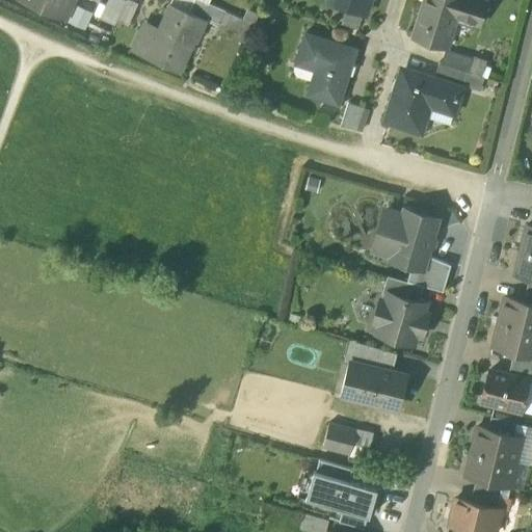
[(227,10),(203,0),(194,0),(190,11),(203,17),(203,18),(208,20),(220,26),(227,10)]
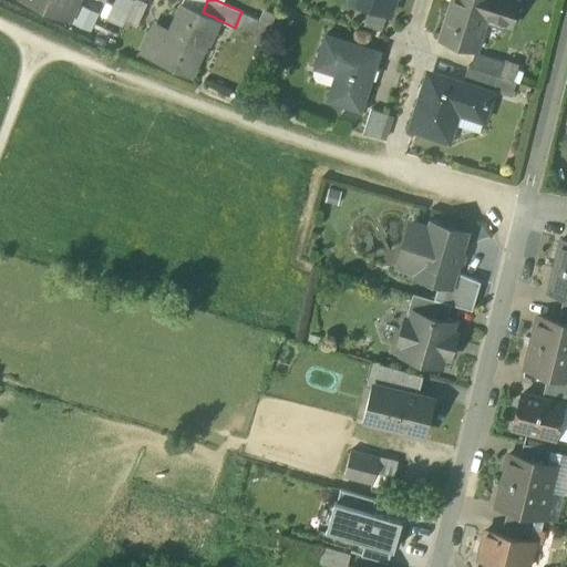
[(395,0),(350,0),(350,1),(391,14),(395,0)]
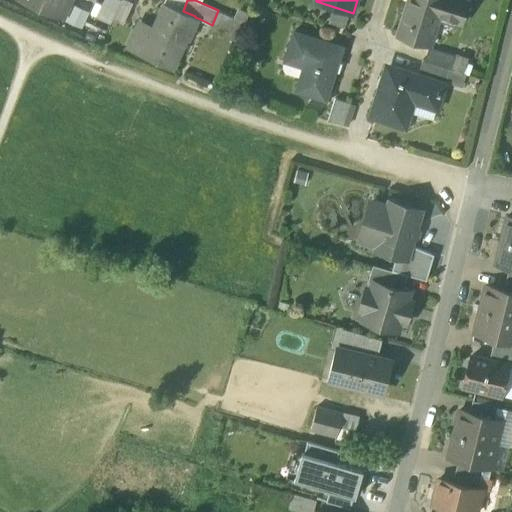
[(408,0),(398,33),(432,44),(442,13),(462,19),(468,0),(408,0)]
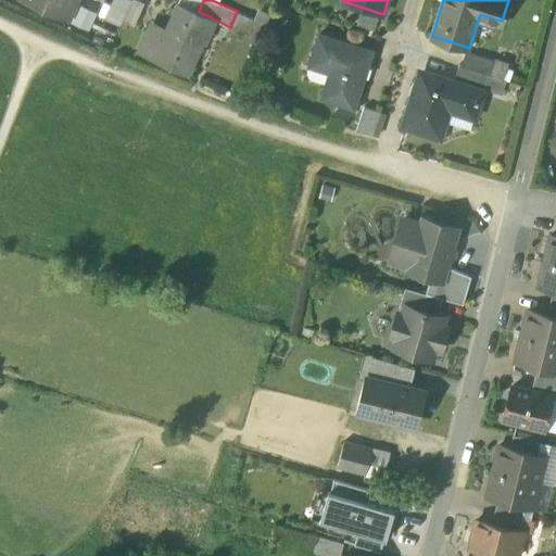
[(199,12),(179,3),(165,36),(149,29),(138,52),(189,75),(204,41),(207,42),(217,21),(212,19),(212,17),(199,12)]
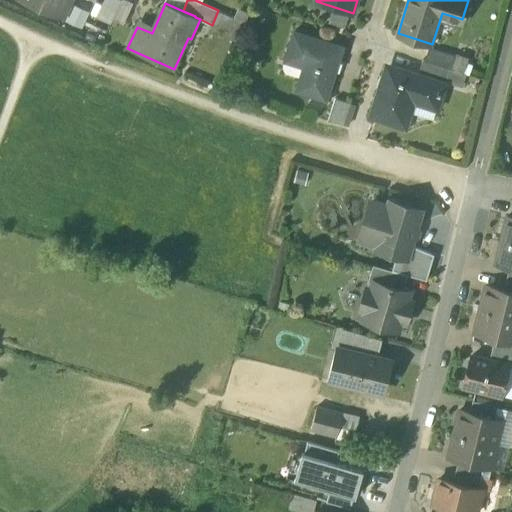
[(344,47),(295,31),(287,56),(306,62),(297,90),(327,99),(344,47)]
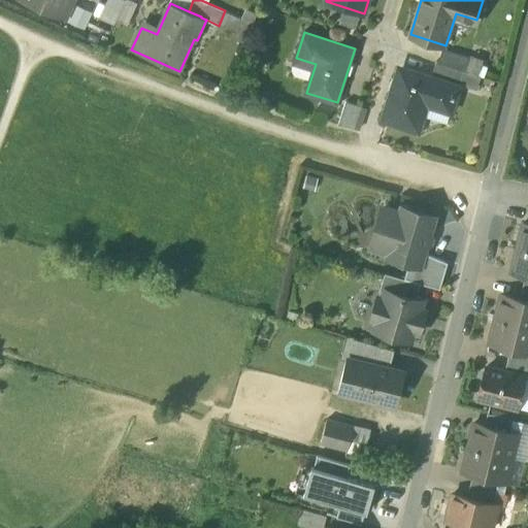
[(470,58),(442,50),(438,62),(464,70),(466,71),(470,58)]
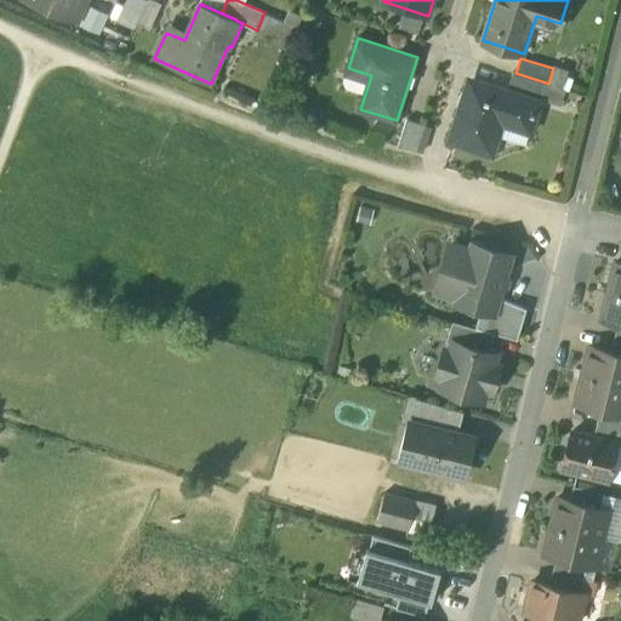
[(516,73),(513,73),(508,90),(541,100),(546,83),(516,73)]
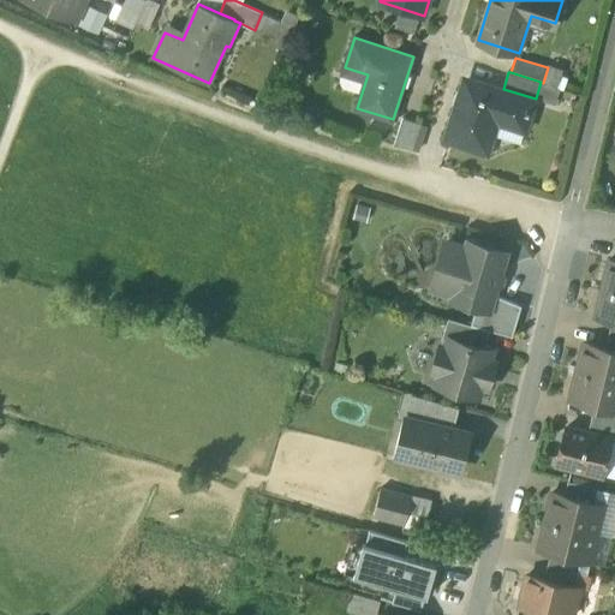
[(503,89),(471,78),(463,107),(458,105),(447,138),(489,153),(501,117),(527,125),(536,99),(503,89)]
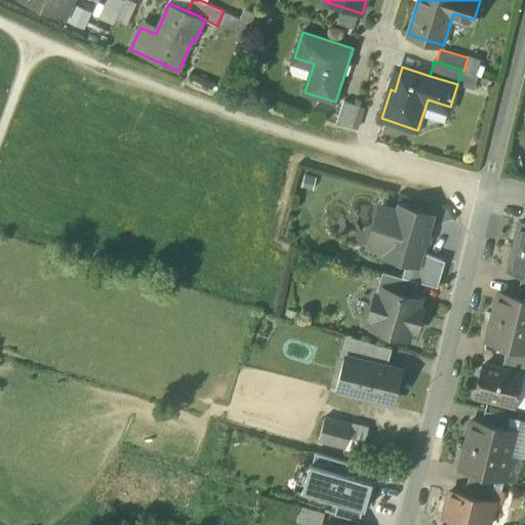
[(360,106),(345,101),(337,124),(353,127),(360,106)]
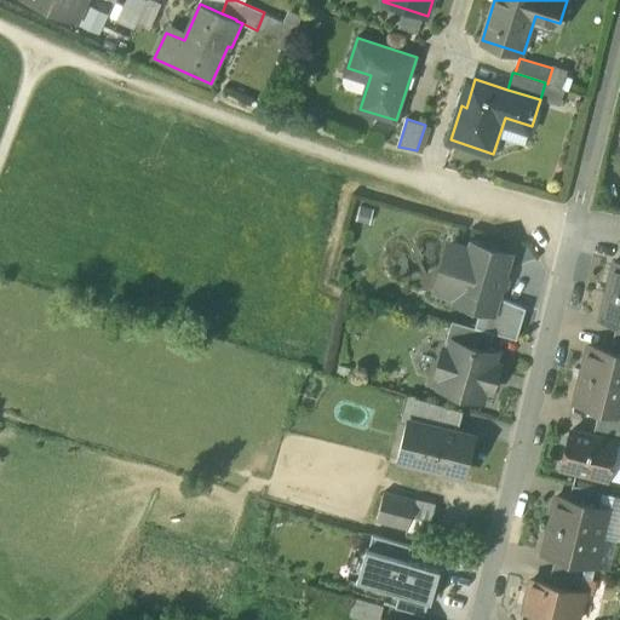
[(472,242),(470,250),(449,244),(442,271),(448,282),(459,286),(457,294),(475,299),(474,306),(480,309),(493,313),(498,297),(499,290),(505,287),(506,280),(504,275),(510,253),(472,242)]
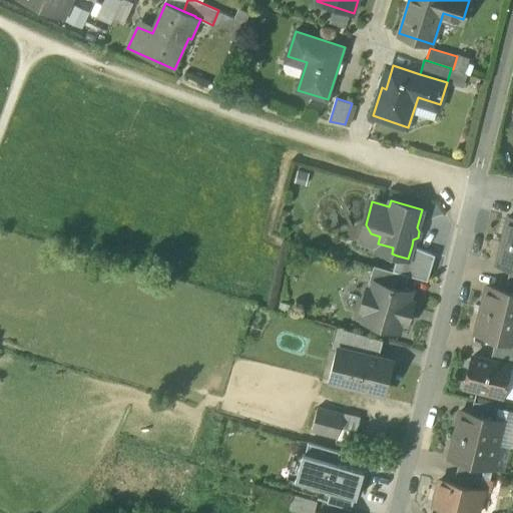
[(512,217),(508,216),(502,239),(512,241),(512,217)]
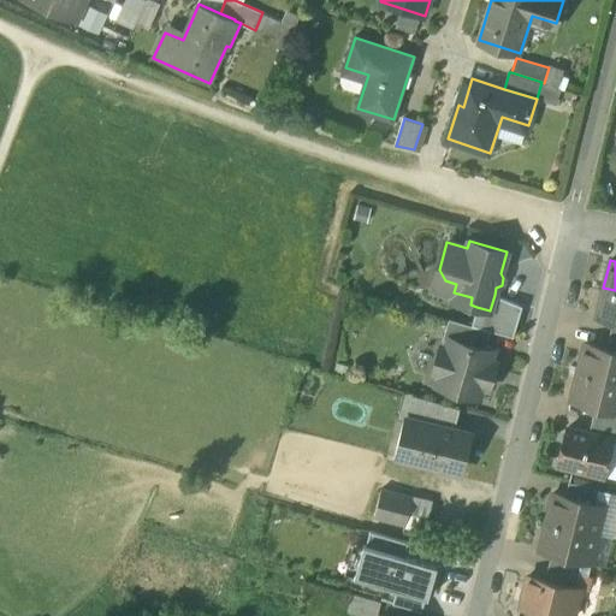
[(615,290),(603,288),(597,315),(612,320),(615,320),(615,290)]
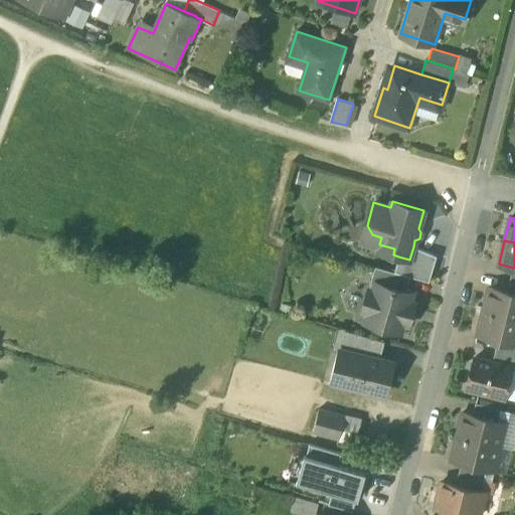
[(437,256),(413,246),(409,260),(398,256),(394,273),(409,277),(428,283),(437,256)]
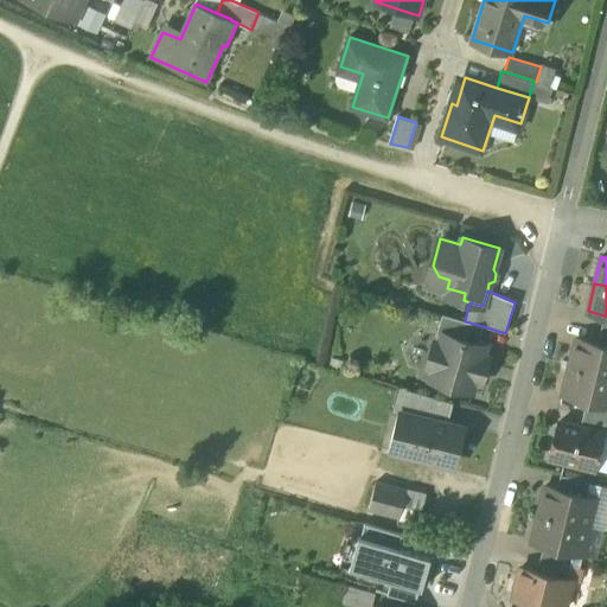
[(465,321),(442,314),(436,333),(442,334),(443,333),(478,344),(483,326),(465,321)]
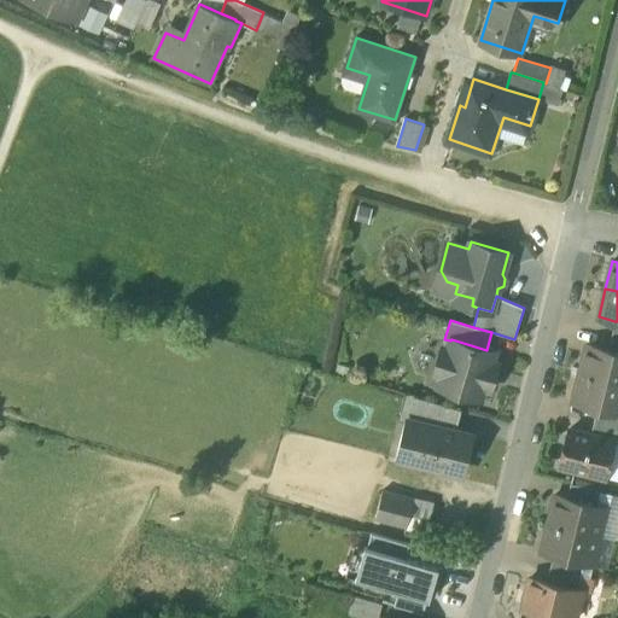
[(487,350),(452,339),(450,340),(448,350),(442,348),(433,374),(441,377),(437,388),(481,400),(484,390),(490,391),(497,365),(491,363),(495,353),(487,350)]
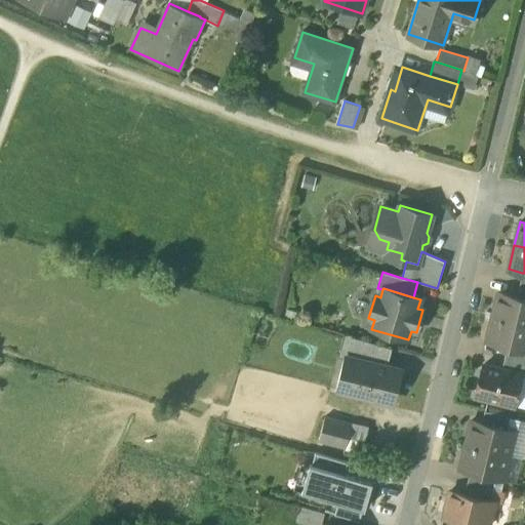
[(524,297),(517,296),(498,292),(493,316),(524,324),(524,297)]
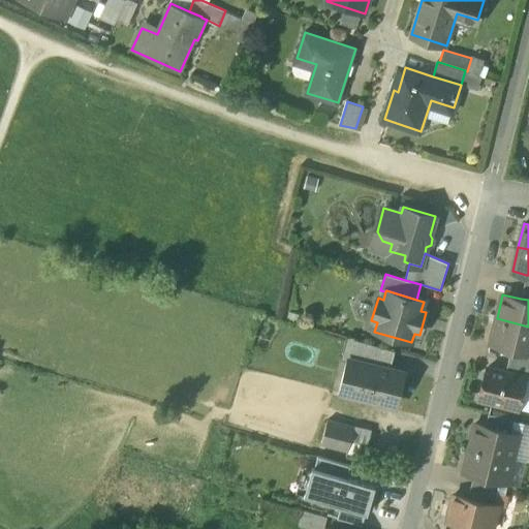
[(528,327),(497,318),(491,343),(511,348),(528,351),(528,327)]
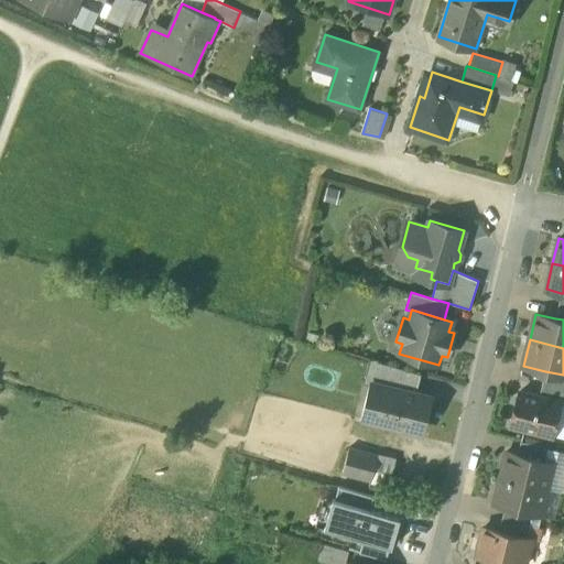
[(421,375),(369,360),(364,383),(369,386),(378,387),(378,386),(416,394),(421,375)]
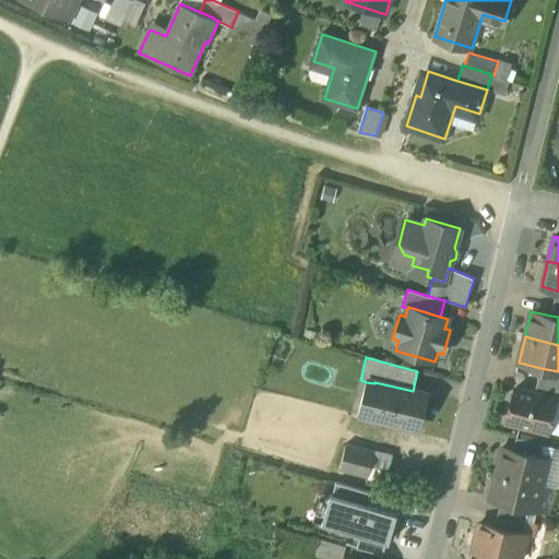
[(558,371),(540,368),(537,380),(558,385),(558,371)]
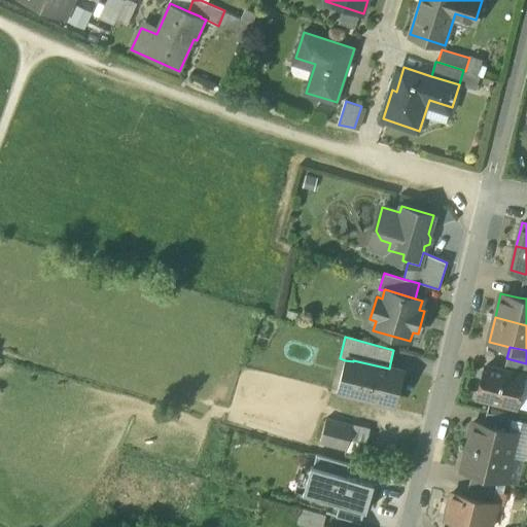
[(526,363),(506,358),(503,371),(523,376),(523,377),(526,377),(526,363)]
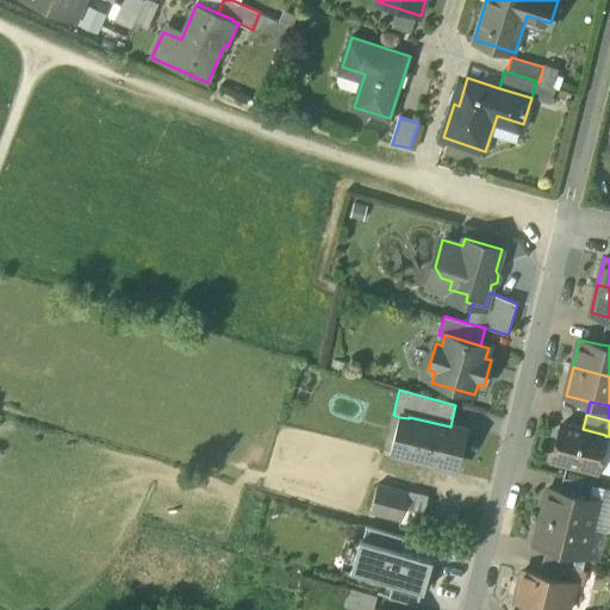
[(450,427),(409,417),(409,418),(399,417),(391,453),(456,468),(465,430),(450,427)]
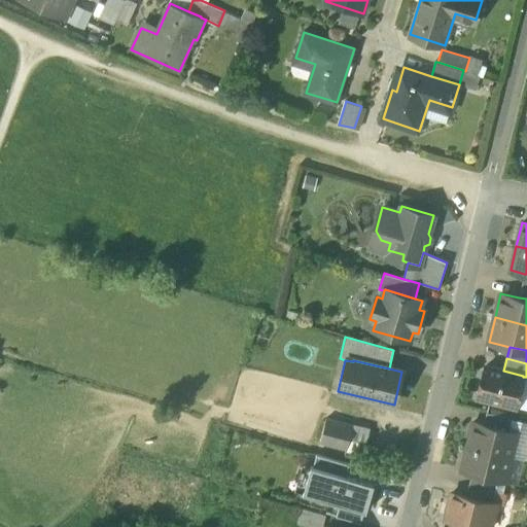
[(503,371),(486,365),(478,397),(516,407),(523,377),(523,376),(503,371)]
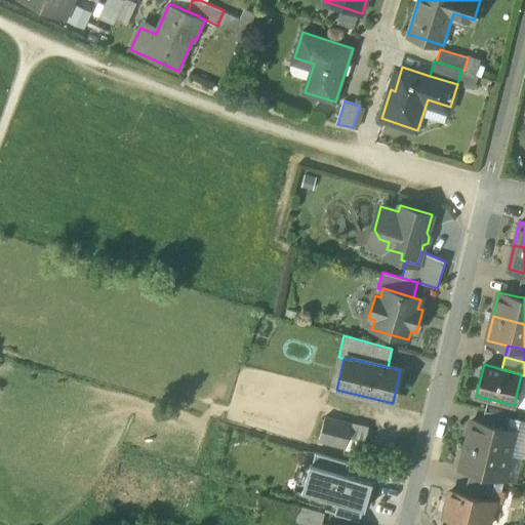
[(511,417),(485,410),(482,422),(508,429),(511,417)]
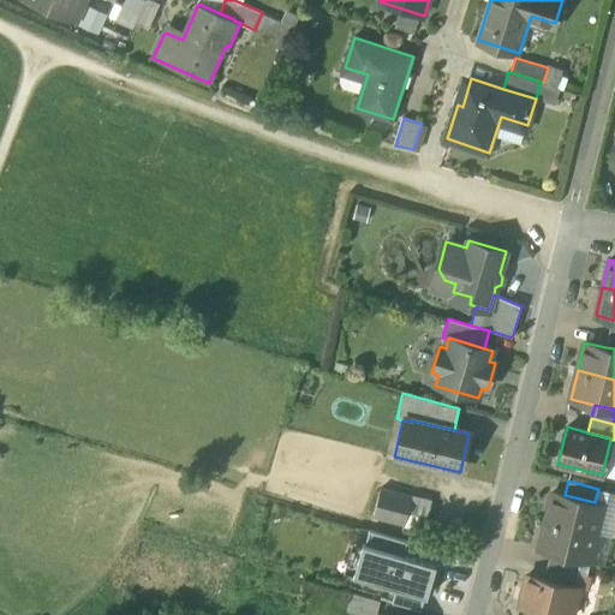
[(411,499),(381,490),(374,517),(404,525),(411,499)]
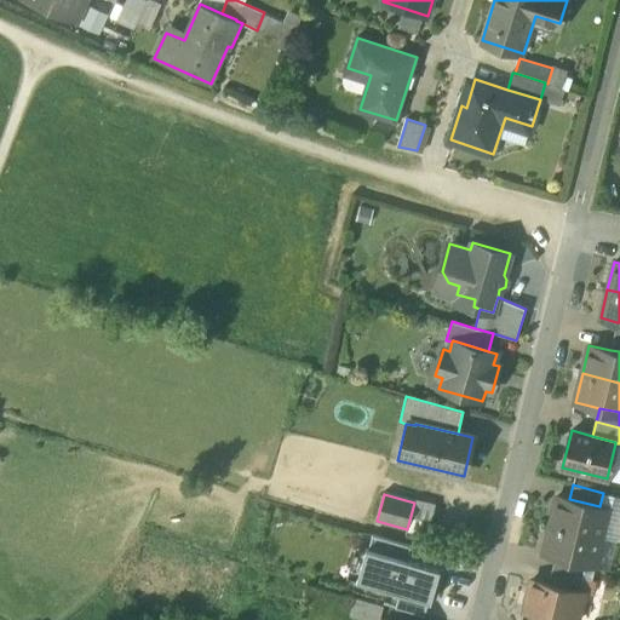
[(569,499),(557,497),(551,524),(602,538),(609,509),(600,506),(569,499)]
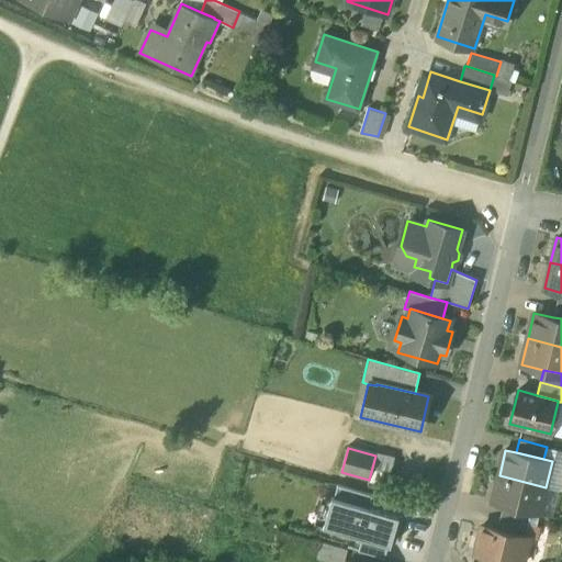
[(546,487),(499,475),(493,501),(503,504),(531,510),(539,513),(546,487)]
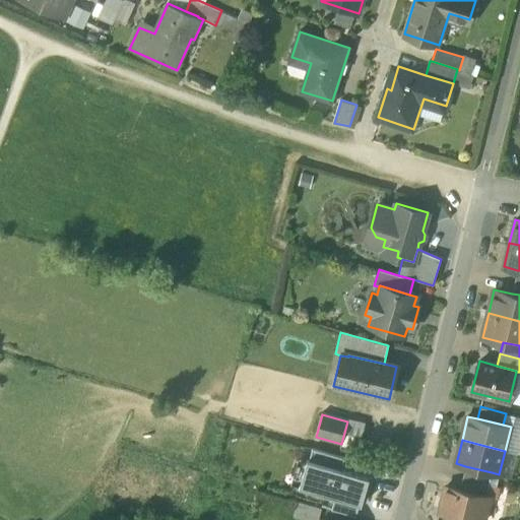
[(309,462),(341,470),(344,458),(312,450),(309,462)]
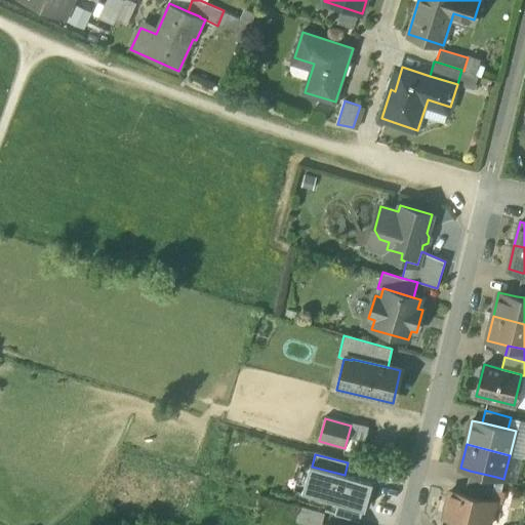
[(367,510),(373,482),(345,475),(312,467),(305,493),(338,502),(363,509),(367,510)]
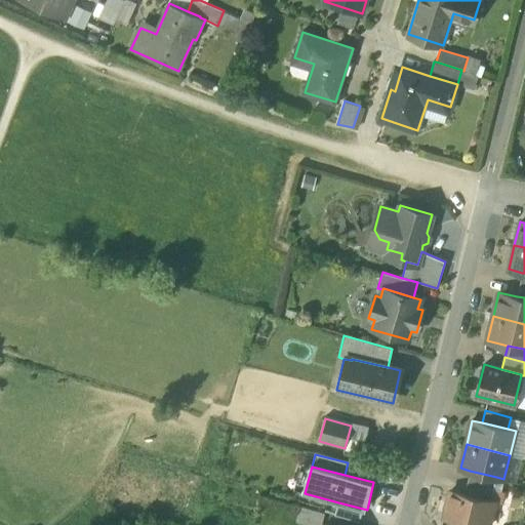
[(496,477),(470,471),(467,482),(493,488),(496,477)]
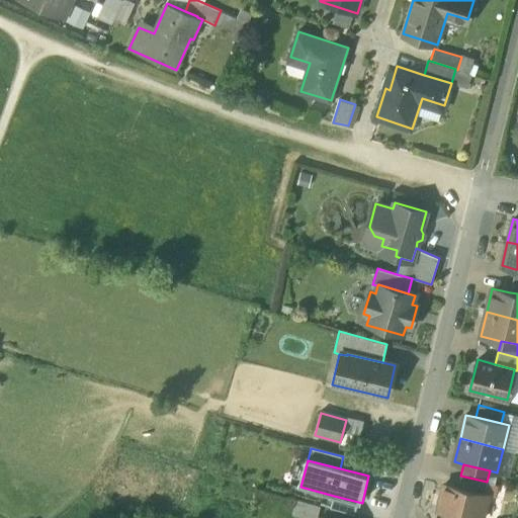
[(487,482),(460,476),(457,488),(484,494),(487,482)]
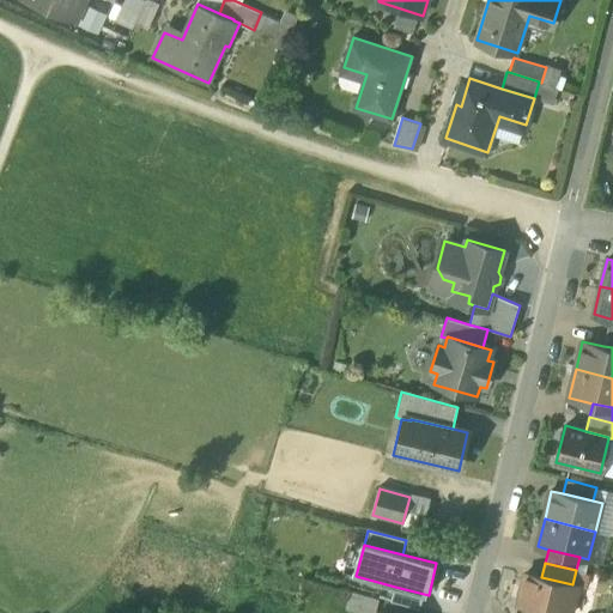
[(541,577),(526,574),(519,602),(559,612),(570,612),(577,587),(572,584),(541,577)]
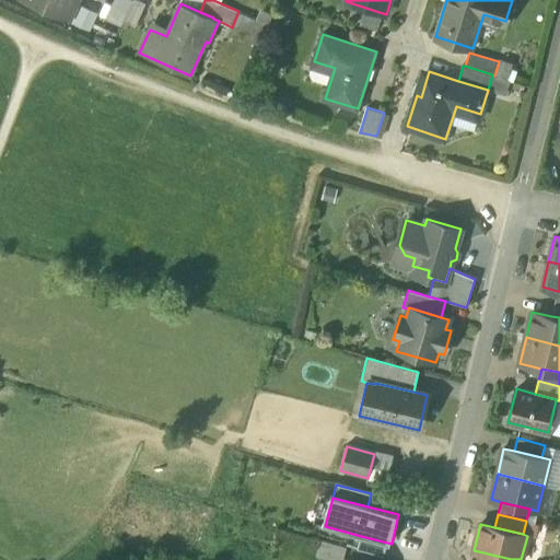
[(387,543),(361,536),(358,549),(384,557),(387,543)]
